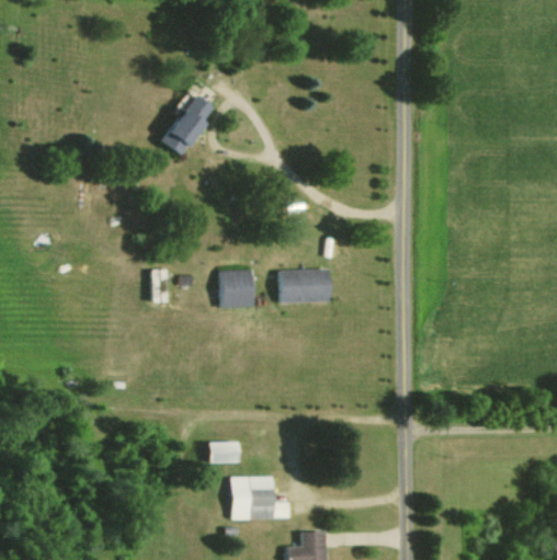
[(211,104),(190,93),(161,143),(181,155),(211,104)]
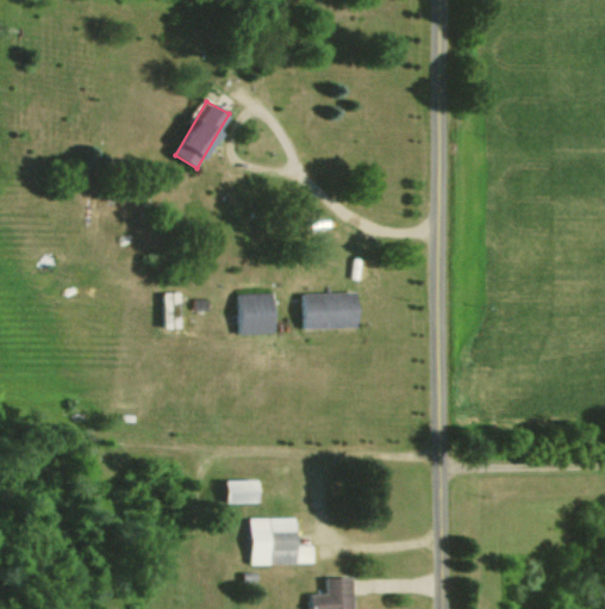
[(181,291),(167,293),(168,297),(173,297),(174,306),(166,306),(167,316),(174,316),(175,327),(185,325),(181,291)]
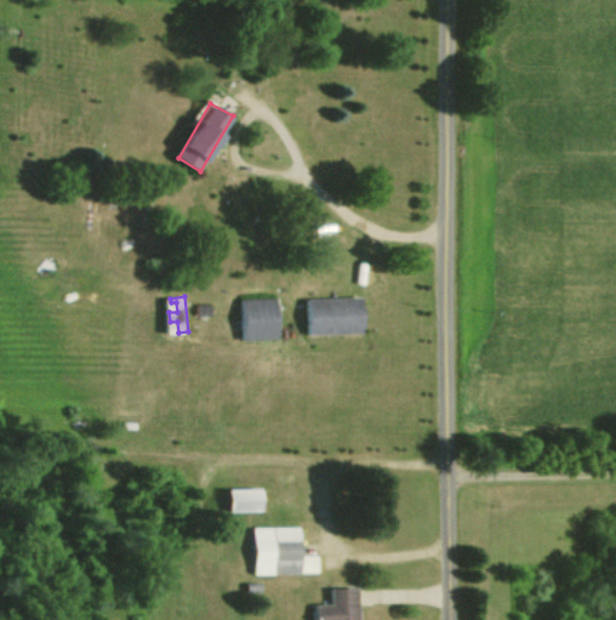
[(366,296),(312,297),(313,333),(368,333),(366,296)]
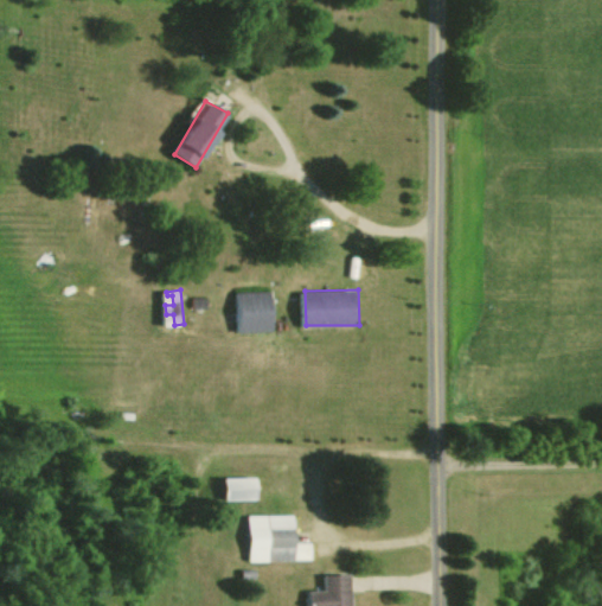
[(275,331),(274,291),(239,291),(241,332),(275,331)]
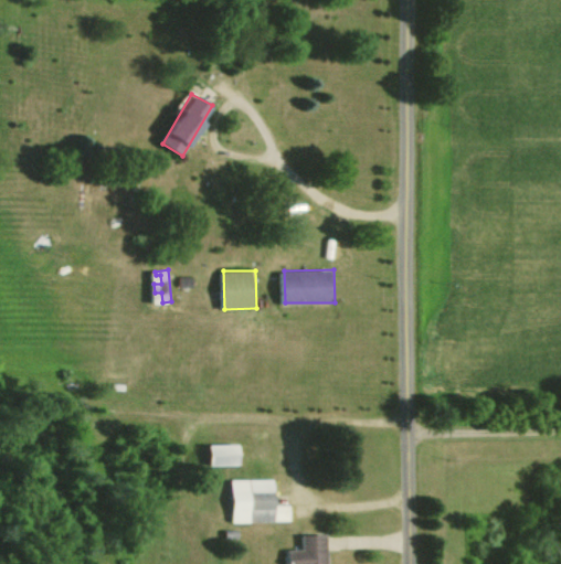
[(241,444),(210,445),(211,465),(242,464),(241,444)]
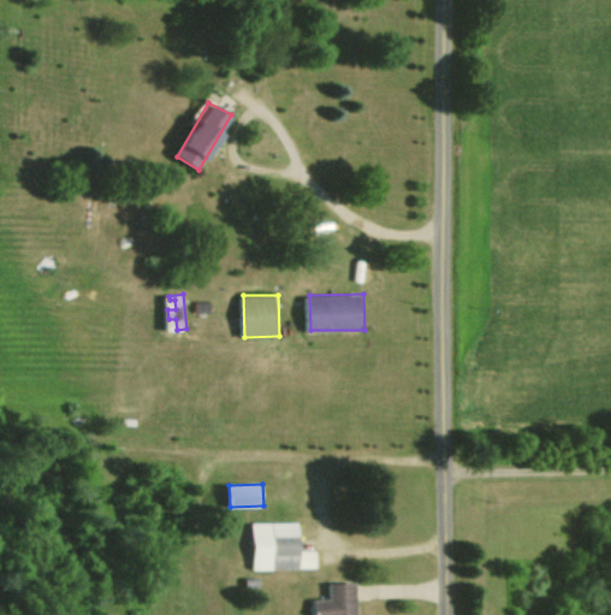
[(254,522),(254,568),(301,568),(300,522),(254,522)]
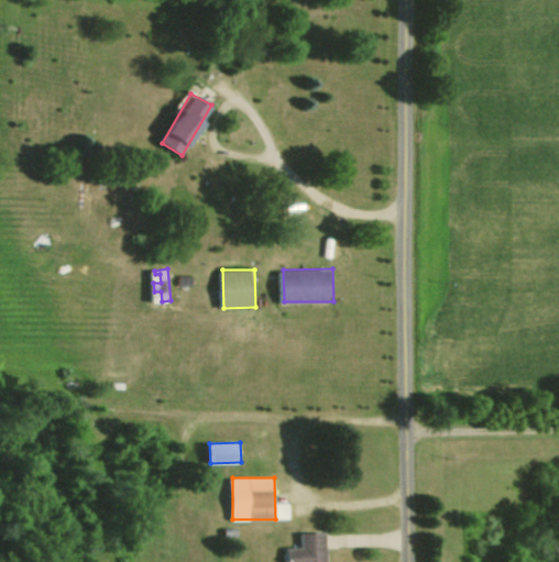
[(287,548),(286,561),(326,561),(325,532),(300,533),(302,547),(287,548)]
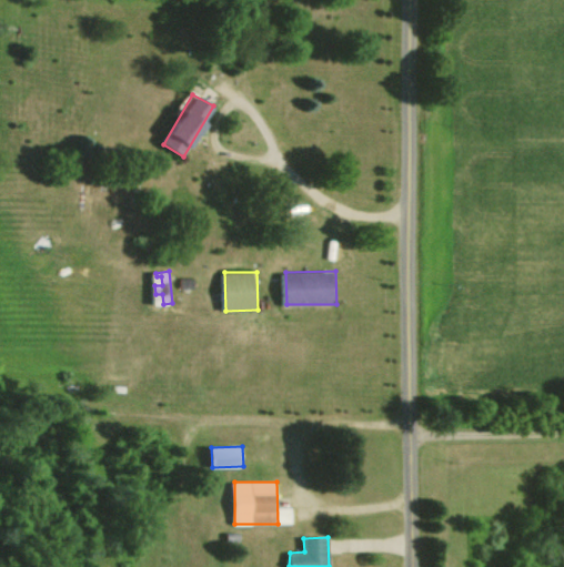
All buildings are outlined.
